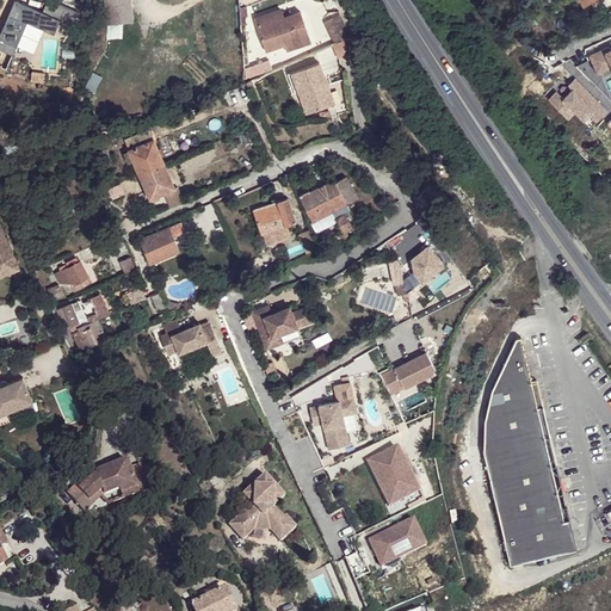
[(128,0),(100,0),(104,20),(130,17),(128,0)]
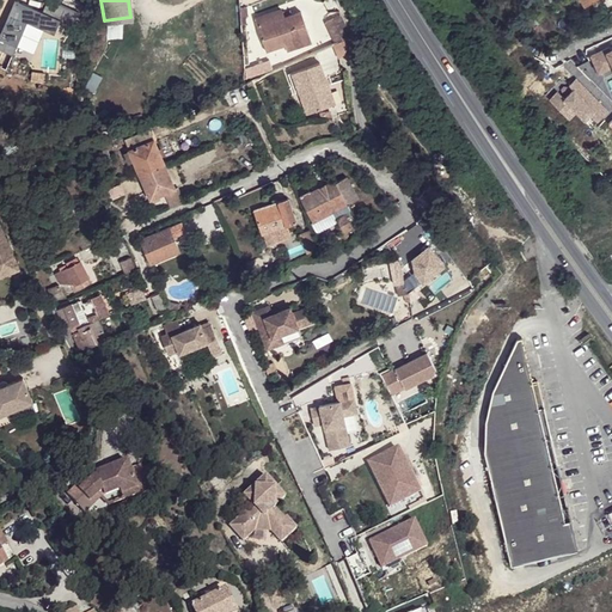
[(258,28),(244,32),(254,59),(285,47),(288,54),(313,44),(301,12),(286,18),(282,7),(254,17),(258,28)]
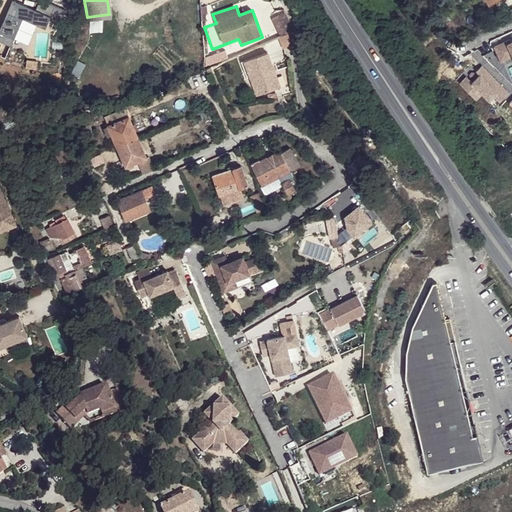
[(292,27),(292,26),(292,25),(287,14),(273,19),(279,37),(288,33),(290,31),(291,29),(292,27)]
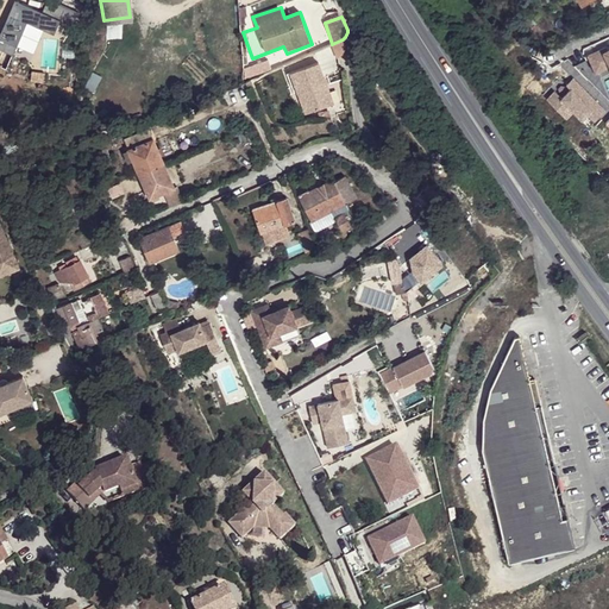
[(606,46),(588,55),(596,71),(608,64),(608,48),(607,49),(606,46)]
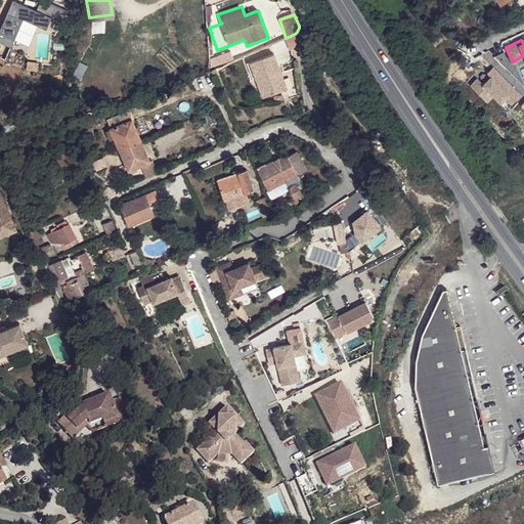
[(222,55),(225,63),(234,60),(230,51),(222,55)]
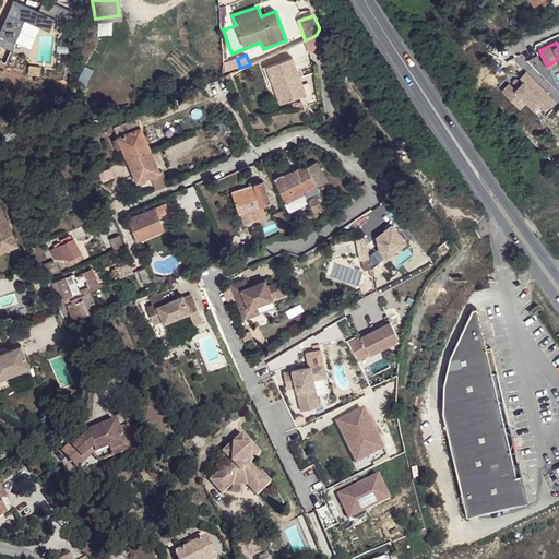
[(293,57),(263,67),(268,78),(270,76),(273,85),(277,84),(283,103),(306,95),(293,57)]
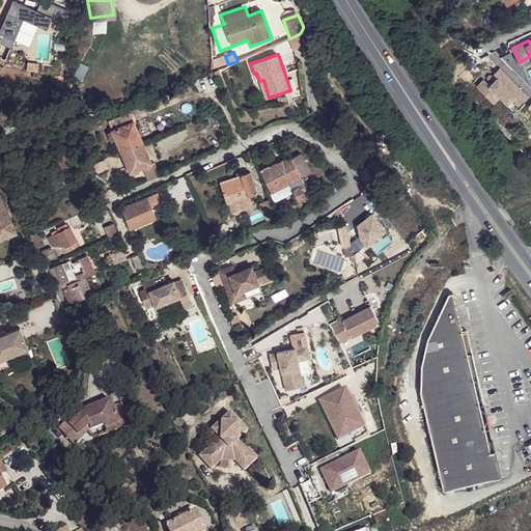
[(483,79),(476,85),(494,103),(500,95),(507,104),(512,99),(518,105),(527,95),(500,68),(494,74),(498,77),(490,85),(483,79)]
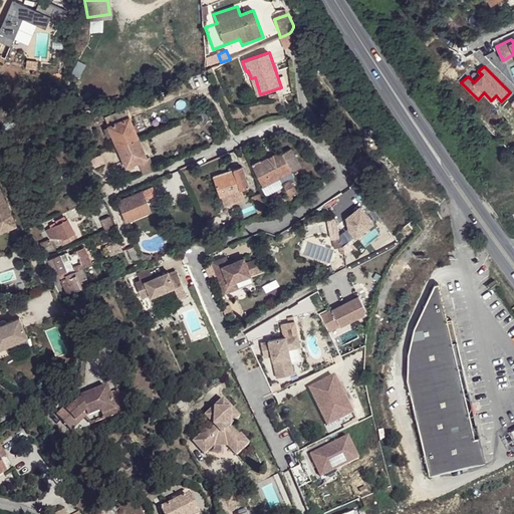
[(186,75),(190,89),(211,83),(207,69),(186,75)]
